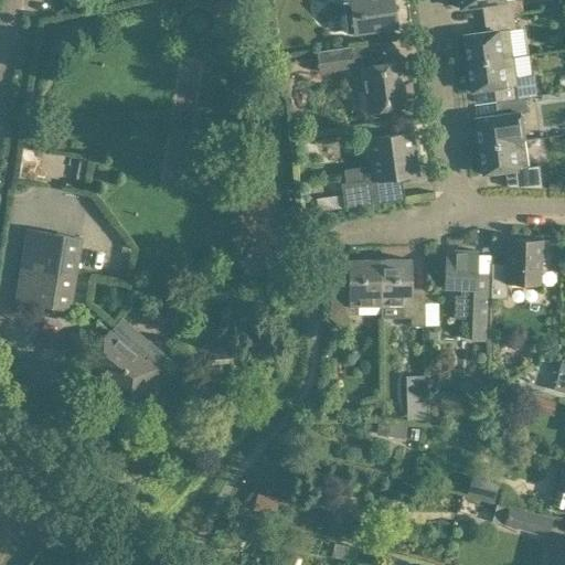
[(342,0),(344,12),(348,33),(354,32),(375,29),(397,25),(393,0),(342,0)]
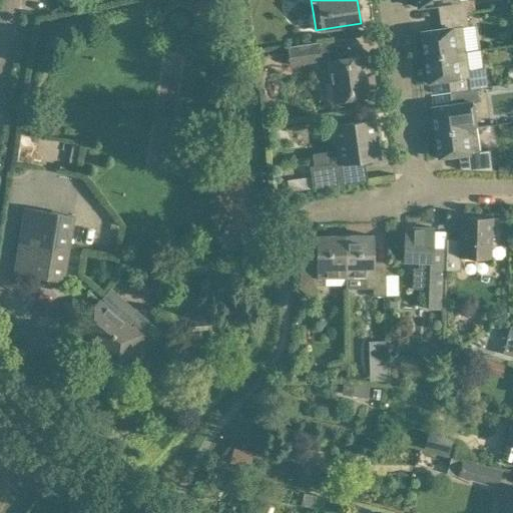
[(416,0),(418,7),(438,4),(439,15),(468,11),(475,10),(473,0),(469,0),(466,1),(466,0),(416,0)]
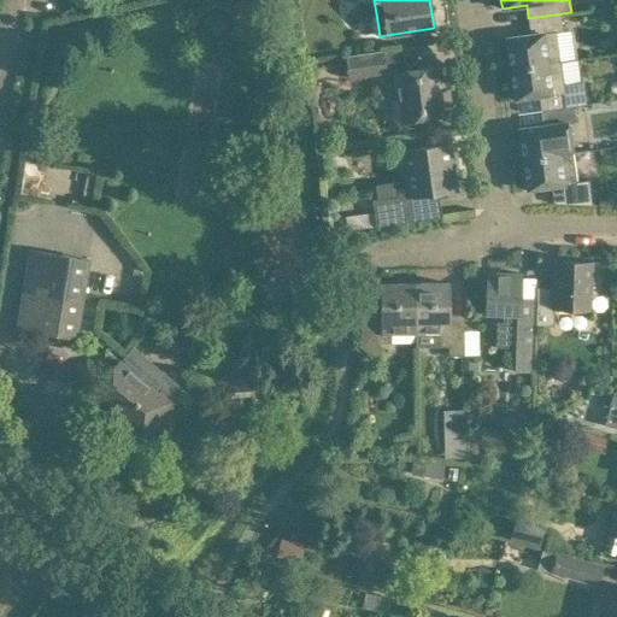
[(530,34),(506,37),(511,68),(560,60),(557,31),(563,30),(560,13),(528,18),(530,34)]
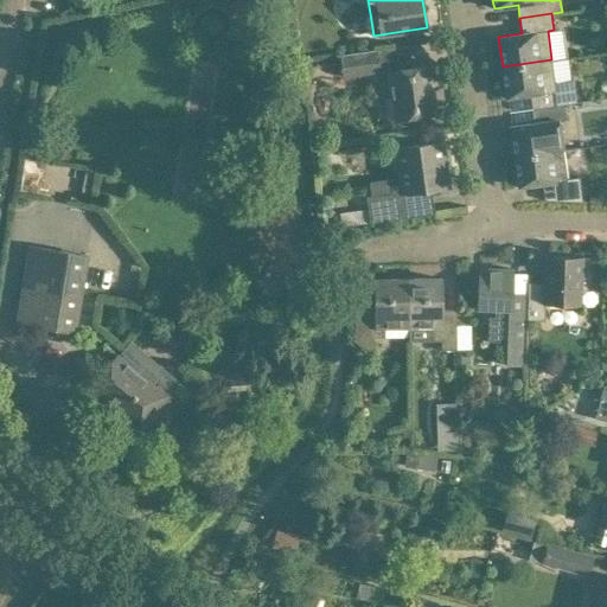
[(411,68),(409,44),(339,55),(343,77),(390,71),(397,119),(435,113),(430,80),(434,80),(433,65),(411,68)]
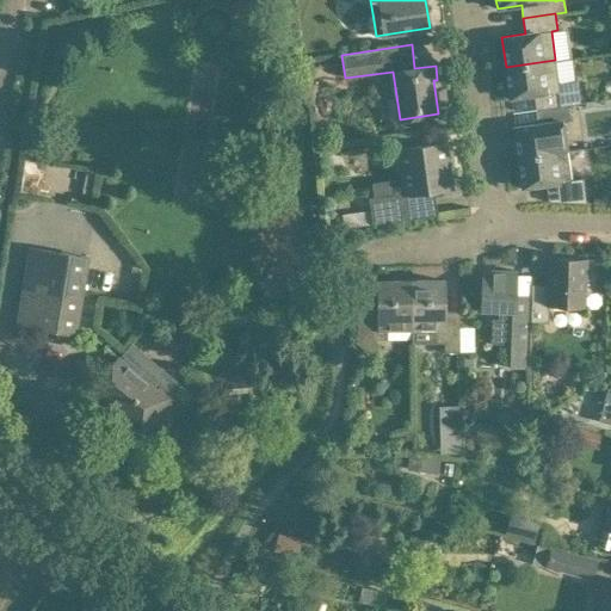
[(555,60),(506,67),(510,98),(534,94),(535,109),(569,104),(580,102),(578,79),(559,81),(555,60)]
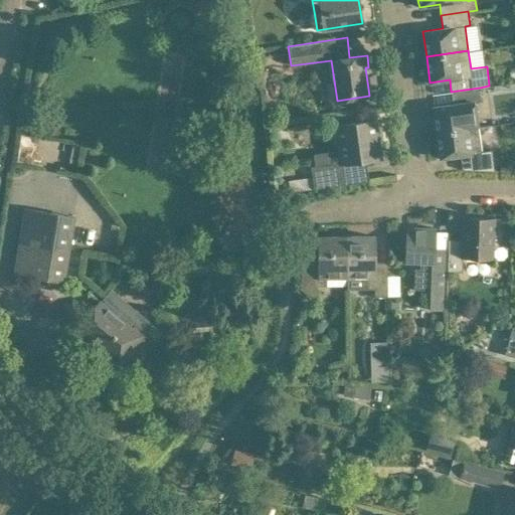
[(437,132),(479,127),(476,103),(482,102),(480,88),(451,92),(453,105),(434,107),(437,132)]
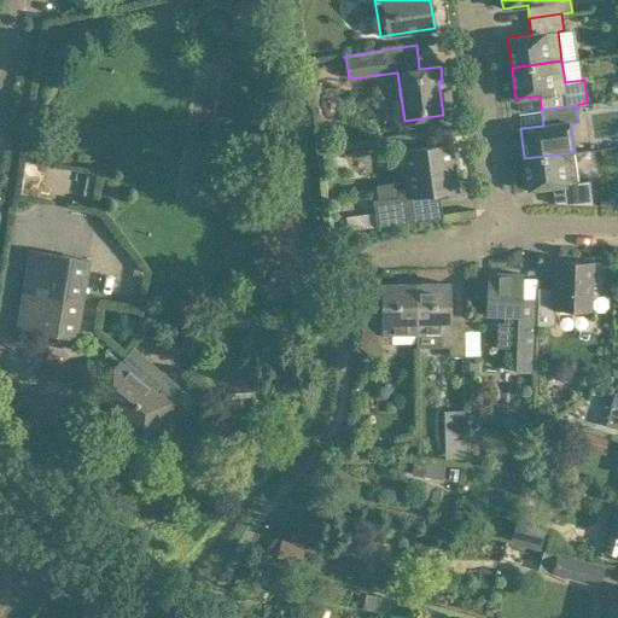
[(374,213),(347,216),(349,231),(377,227),(413,221),(410,198),(458,191),(452,143),(427,146),(402,150),(407,181),(396,182),(398,199),(379,202),(373,203),(374,213)]
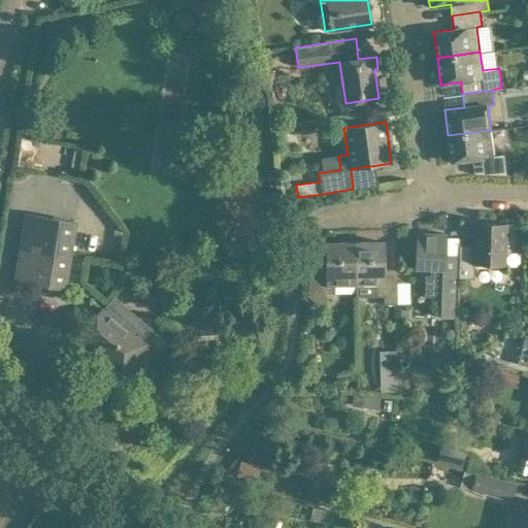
[(494,155),(491,130),(448,135),(452,162),(471,160),(473,174),(506,175),(503,154),(494,155)]
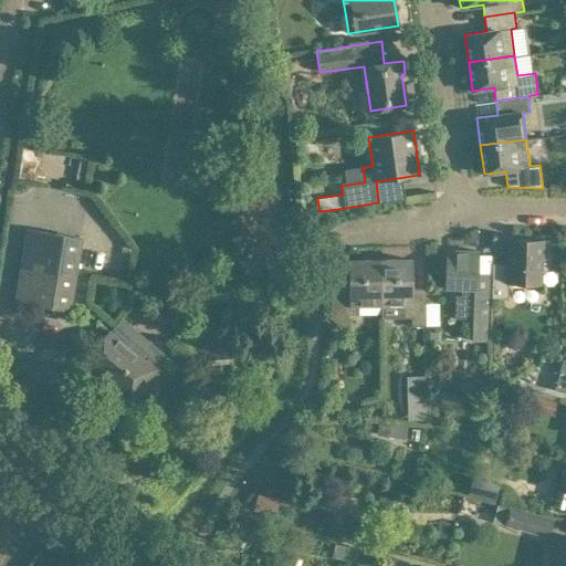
[(70,308),(81,238),(28,229),(17,300),(70,308)]
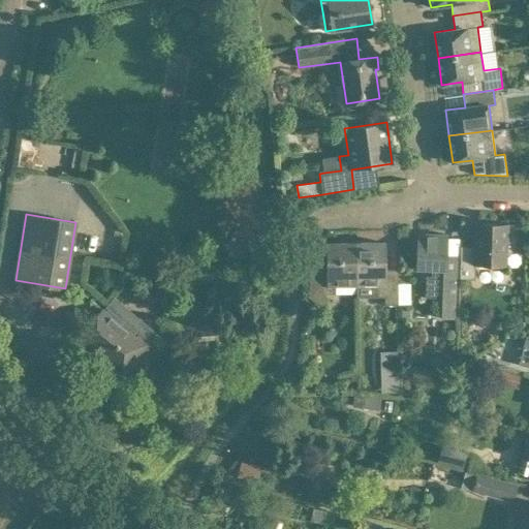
[(506,267),(506,245),(507,224),(475,223),(474,246),(460,246),(460,256),(459,279),(475,279),(476,266),(506,267)]
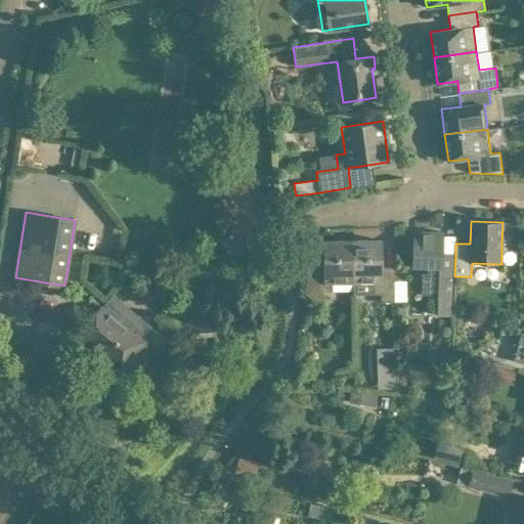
[(413,252),(412,266),(428,267),(428,273),(425,273),(424,290),(438,290),(436,315),(452,316),(454,286),(454,276),(455,254),(442,253),(442,235),(443,232),(415,231),(413,252)]
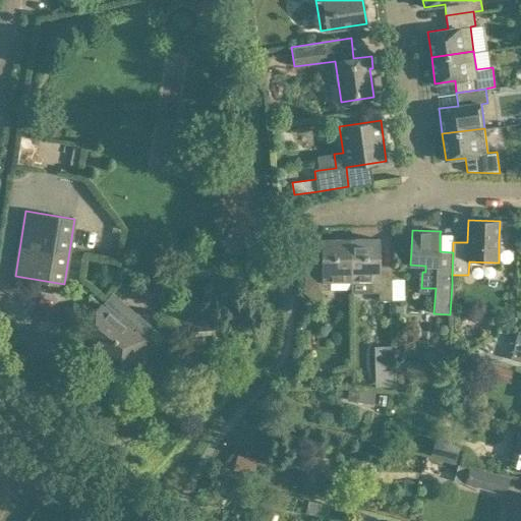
[(304,299),(322,299),(322,290),(330,290),(330,281),(350,281),(350,239),(322,240),(323,267),(306,267),(304,289),(304,299)]
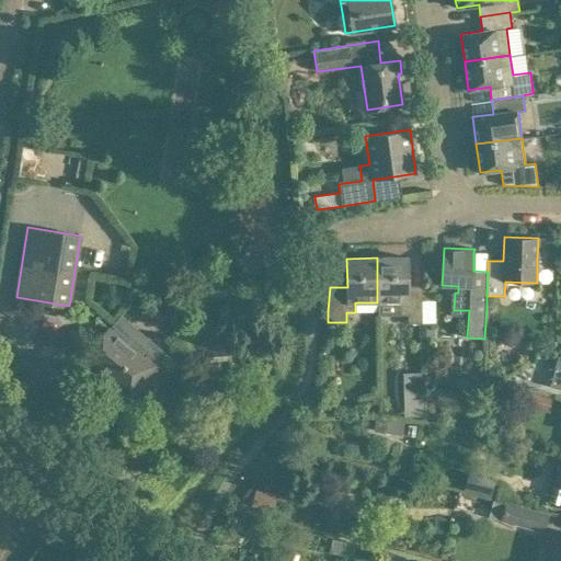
[(409,286),(408,258),(377,258),(377,302),(395,302),(395,307),(399,307),(400,316),(408,316),(409,323),(422,323),(422,308),(422,286),(409,286)]
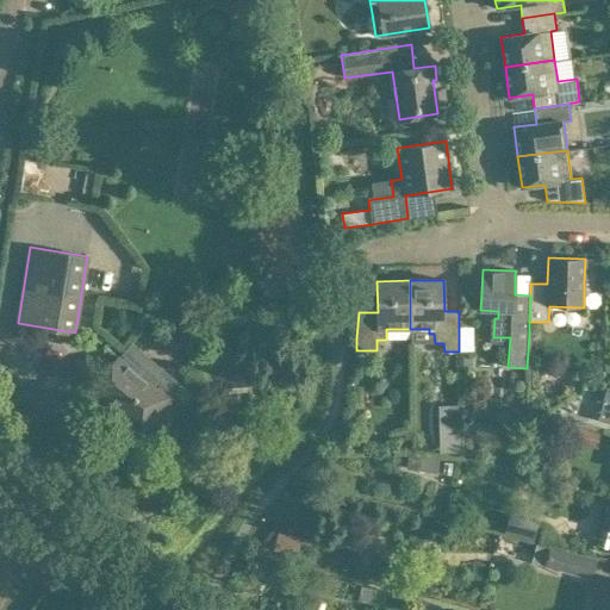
[(156,387),(117,356),(101,374),(87,392),(112,414),(116,409),(141,429),(159,408),(163,411),(178,396),(161,381),(156,387)]
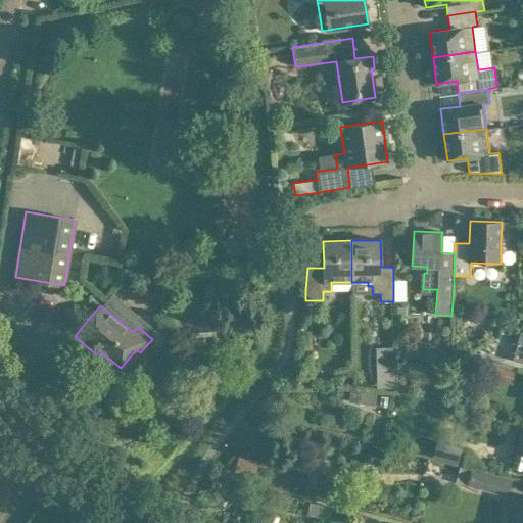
[(522,331),(520,332),(512,361),(522,363),(522,331)]
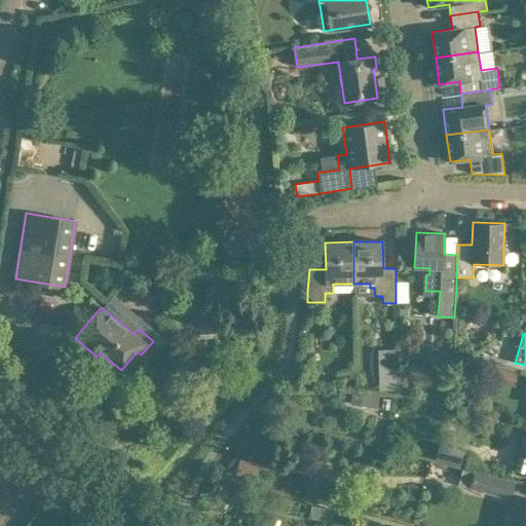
[(492,367),(488,379),(504,383),(508,371),(492,367)]
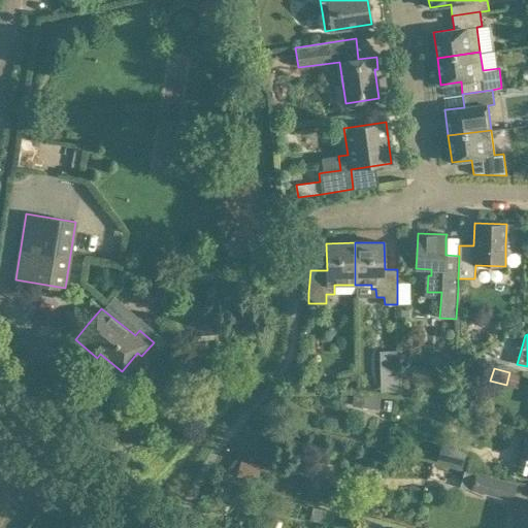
[(396,369),(382,370),(382,386),(396,386),(396,369)]
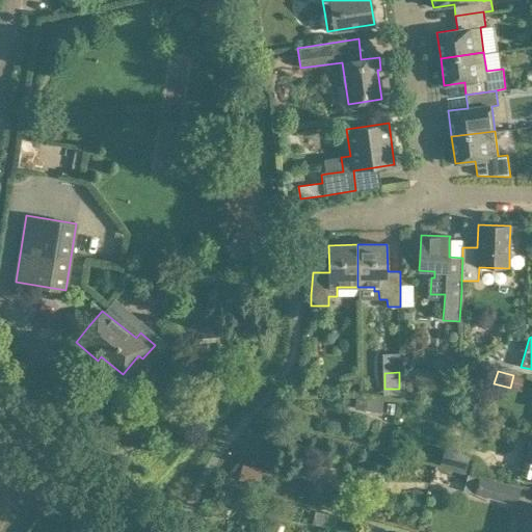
[(380,411),(382,400),(367,398),(365,409),(380,411)]
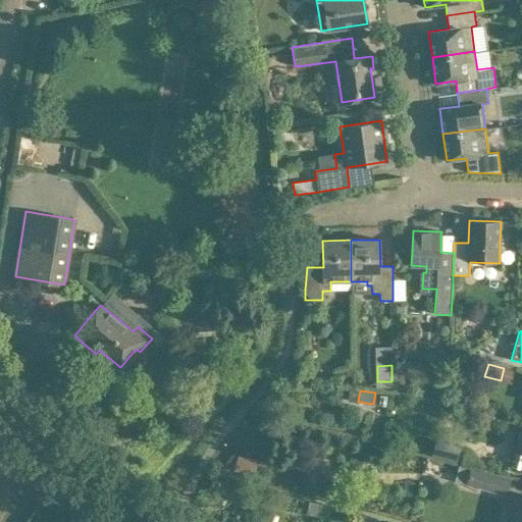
[(485,428),(488,417),(477,414),(473,425),(485,428)]
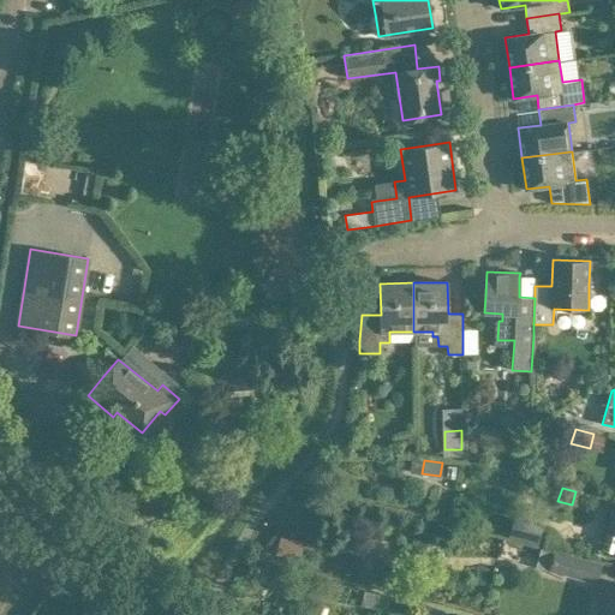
[(614,503),(607,531),(603,531),(599,548),(602,551),(614,555),(614,503)]
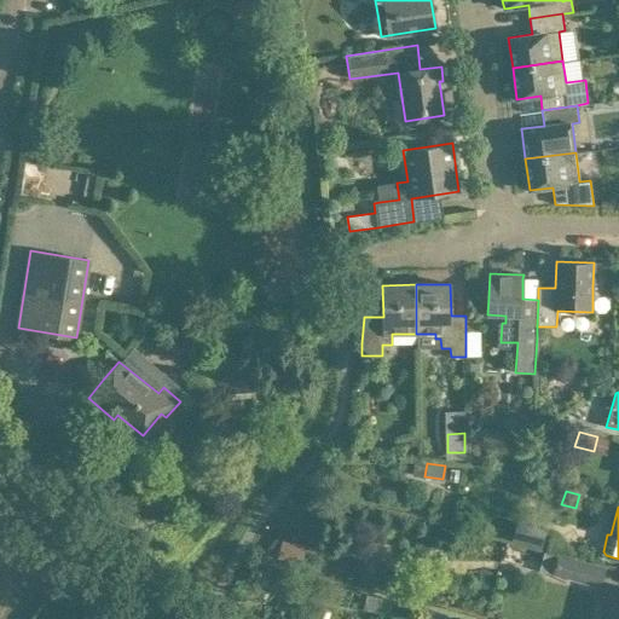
[(512,539),(541,548),(547,528),(518,521),(512,539)]
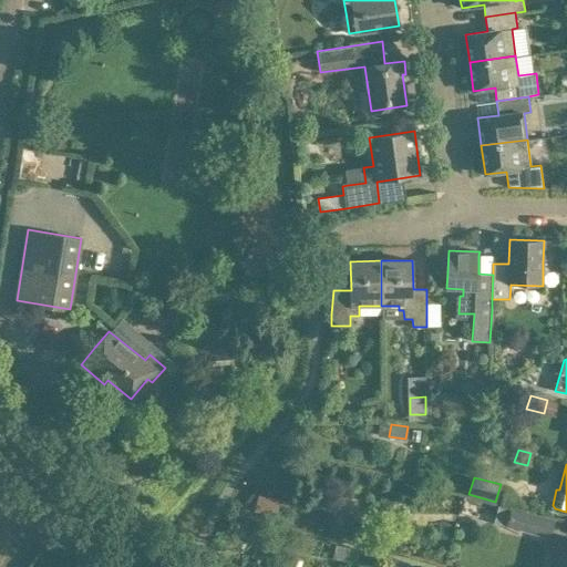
[(500,504),(495,522),(507,525),(548,536),(554,518),(513,508),(500,504)]
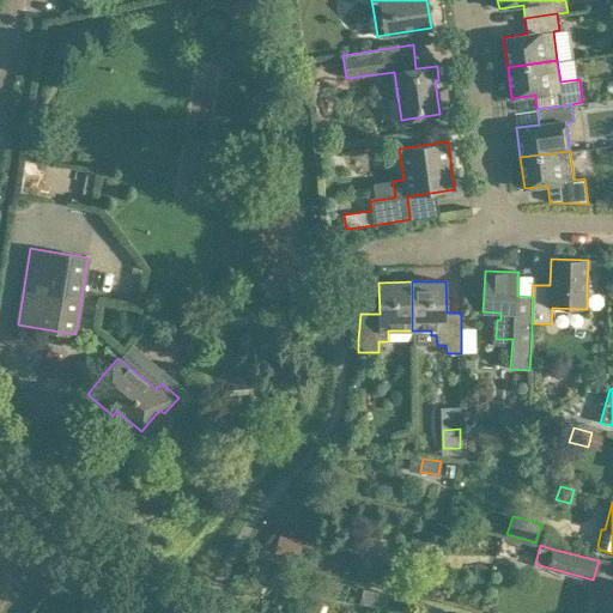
[(248,582),(274,596),(290,571),(263,557),(248,582)]
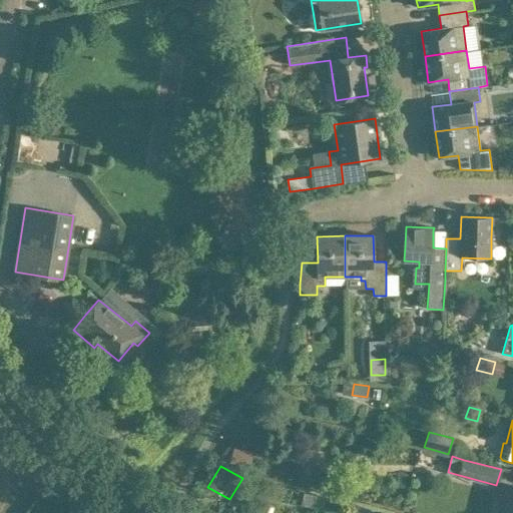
[(512,512),(512,485),(505,484),(501,500),(508,501),(504,512),(512,512)]
